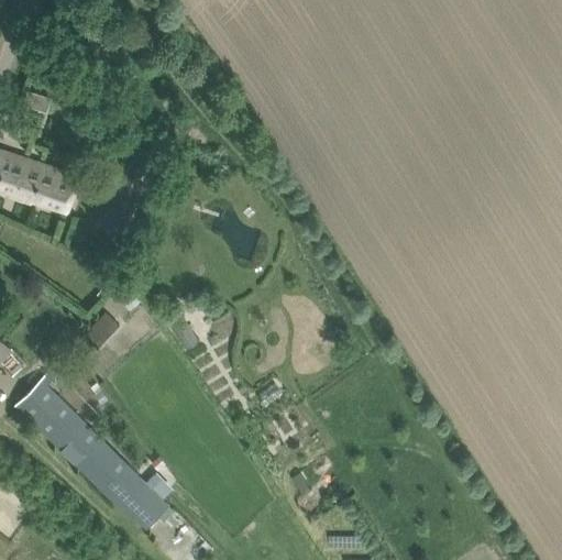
[(99,226),(128,235),(154,152),(125,143),(99,226)]
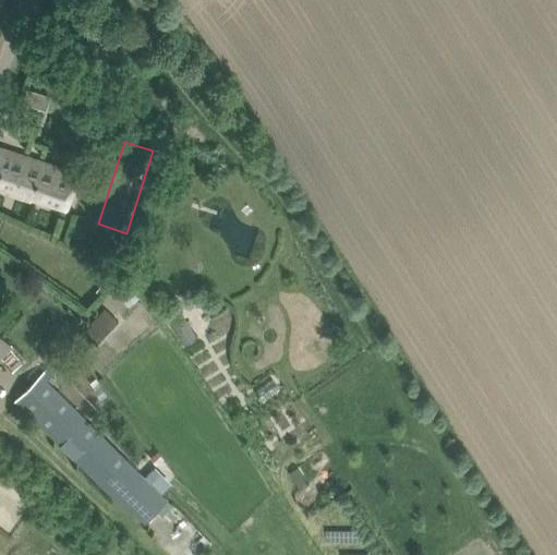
[(0,193),(4,195),(28,203),(29,201),(64,213),(75,178),(0,152),(0,193)]
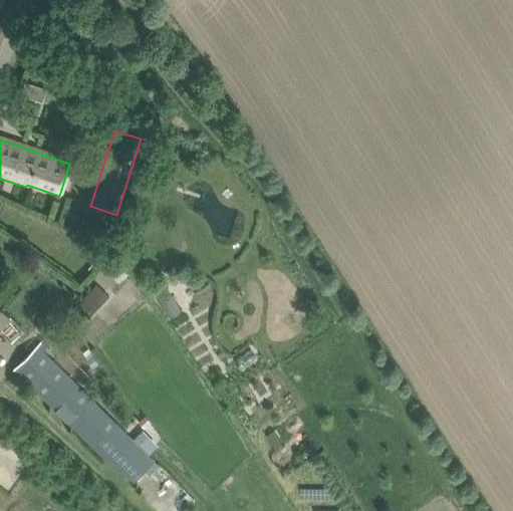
[(96,286),(77,306),(89,317),(108,297),(96,286)]
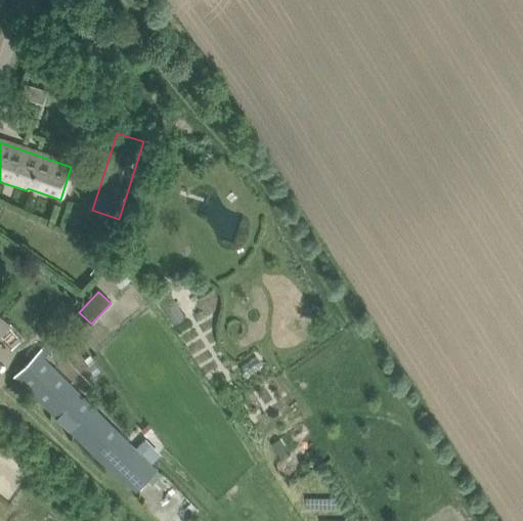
[(183,318),(166,293),(154,302),(171,328),(183,318)]
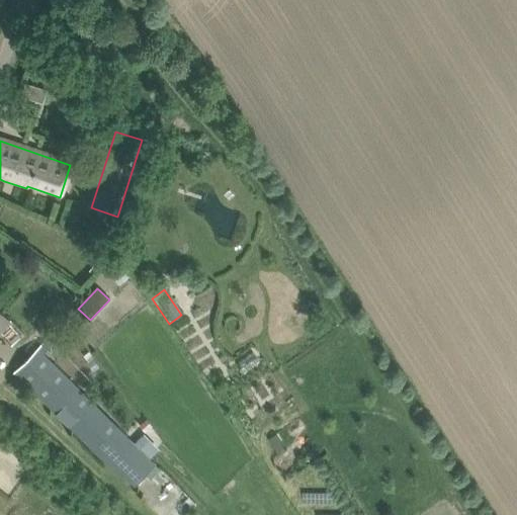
[(0,333),(9,324),(0,315),(0,333)]
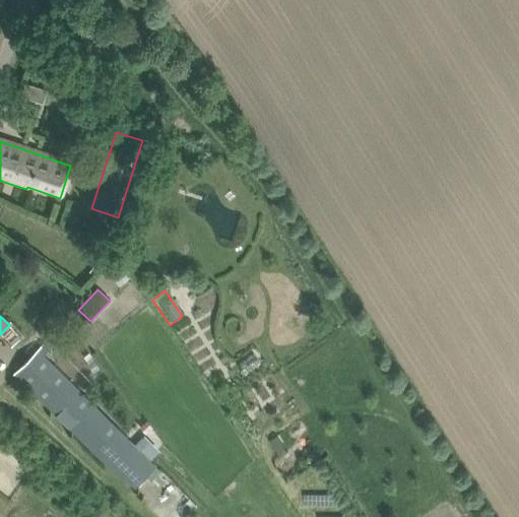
[(133,489),(154,466),(134,446),(128,440),(43,358),(48,351),(42,346),(37,351),(12,375),(119,477),(121,476),(133,489)]
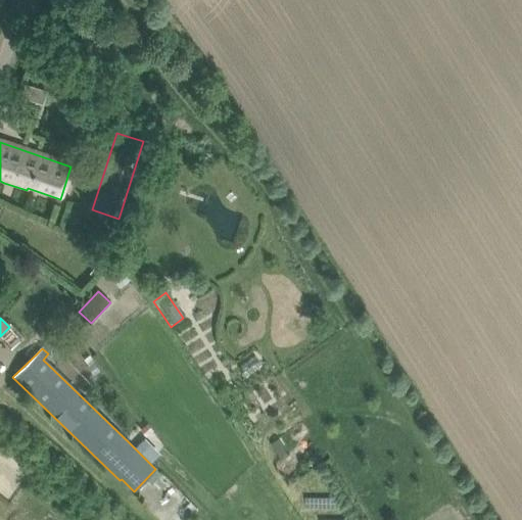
[(136,435),(129,442),(135,448),(142,441),(136,435)]
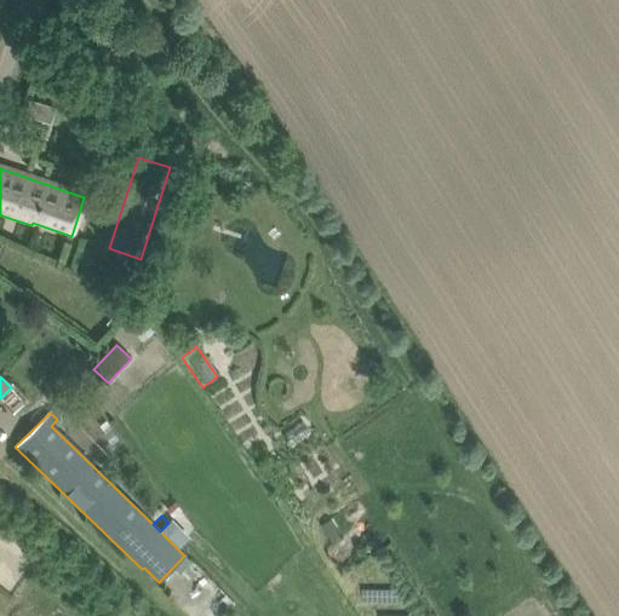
[(328,522),(319,529),(332,548),(342,541),(328,522)]
